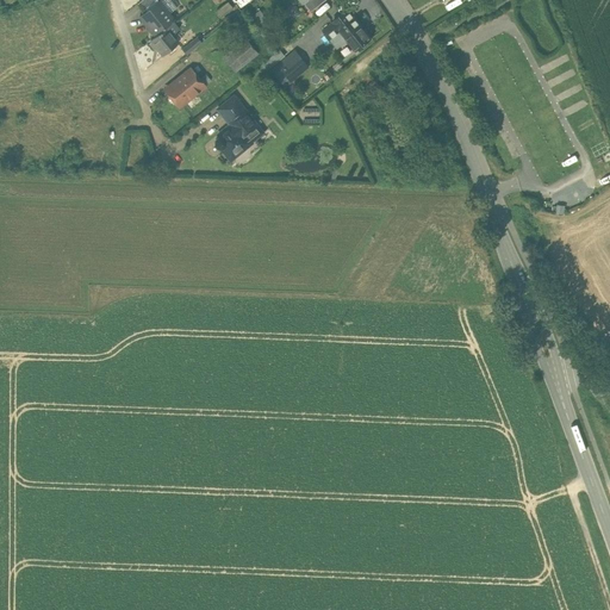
[(141,0),(138,2),(144,10),(155,0),(141,0)]
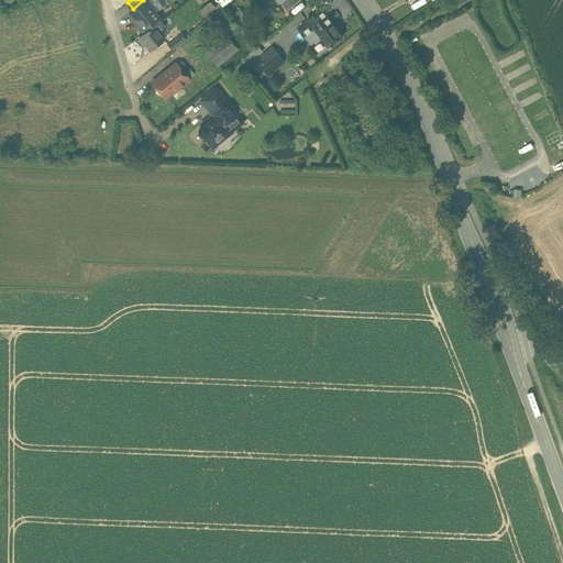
[(285,0),(282,3),(287,11),(300,0),(285,0)]
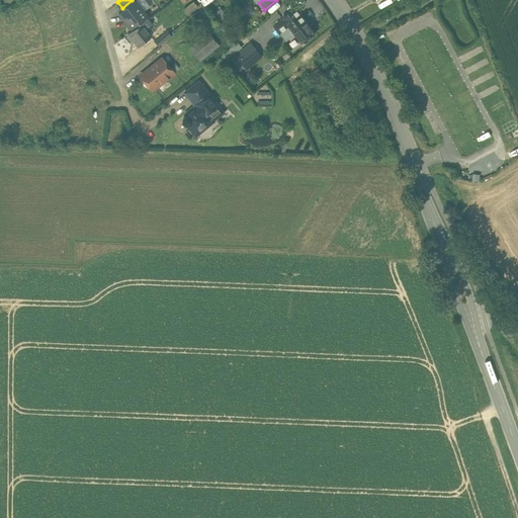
[(148,18),(135,2),(119,14),(133,30),(141,23),(148,18)]
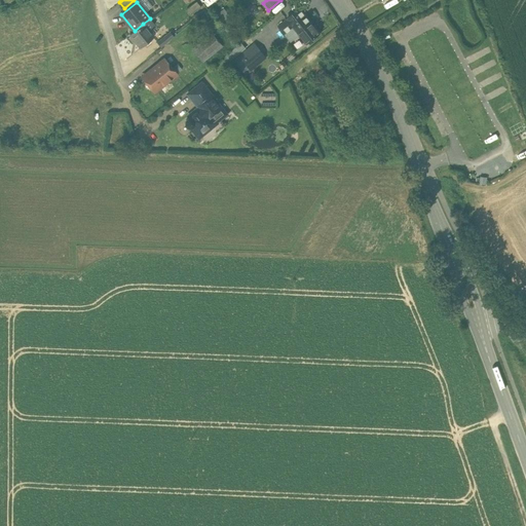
[(300,7),(287,19),(287,20),(278,26),(291,40),(312,23),(300,7)]
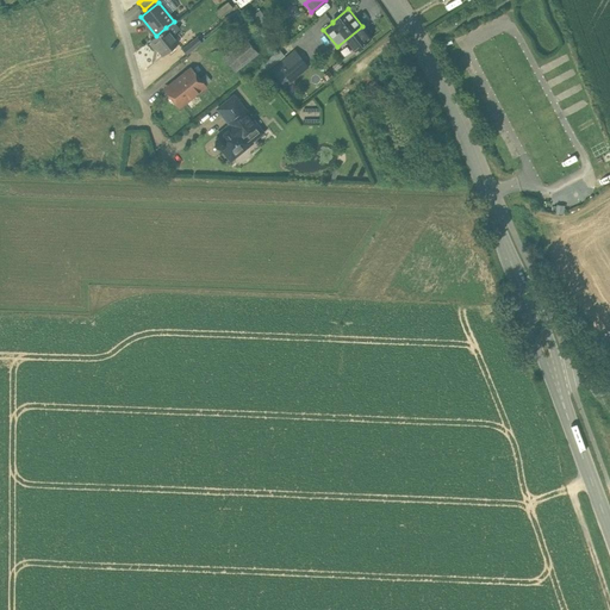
[(156,36),(150,39),(163,55),(179,43),(166,27),(156,36)]
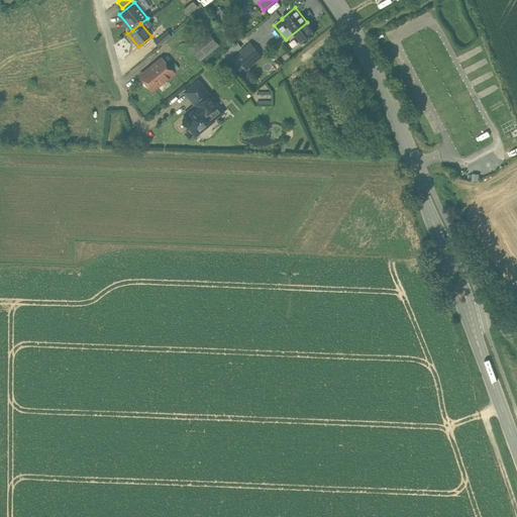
[(167,31),(154,41),(159,46),(172,36),(167,31)]
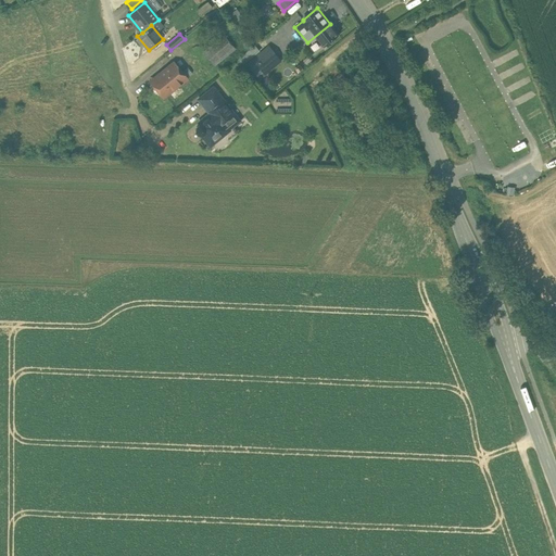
[(225,36),(203,53),(214,65),(236,48),(225,36)]
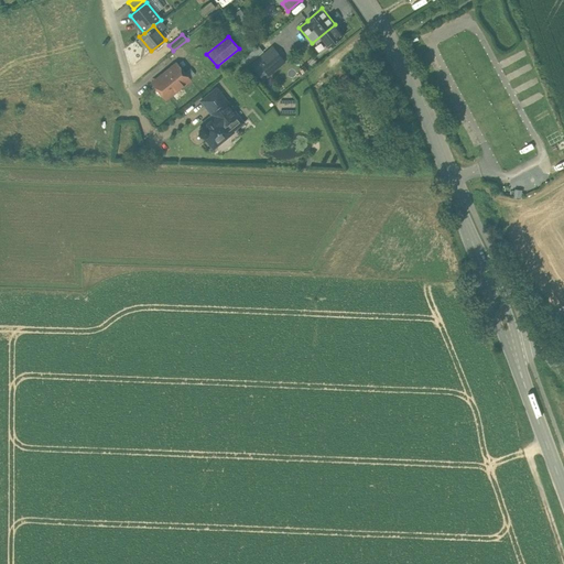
[(273,47),(252,66),(263,78),(284,61),(273,47)]
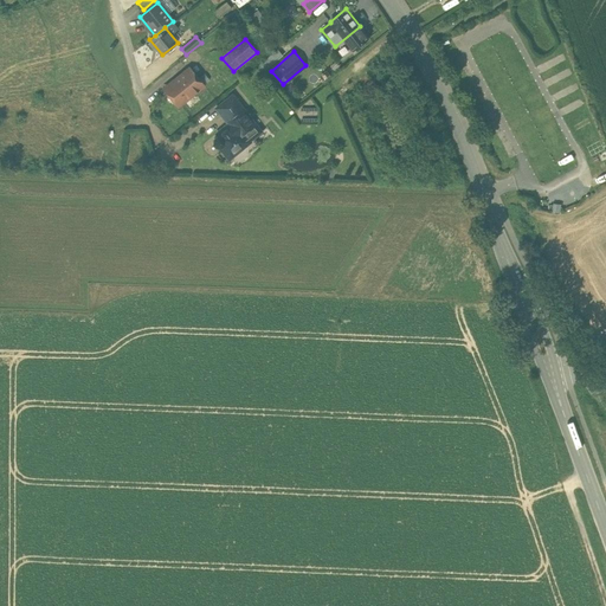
[(189,69),(180,77),(179,76),(172,81),(173,82),(166,88),(180,104),(185,101),(186,102),(193,96),(192,95),(204,85),(189,69)]
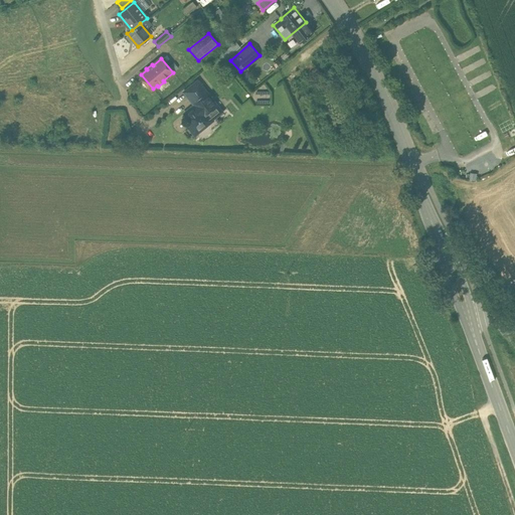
[(197,81),(184,92),(193,103),(206,93),(206,92),(197,81)]
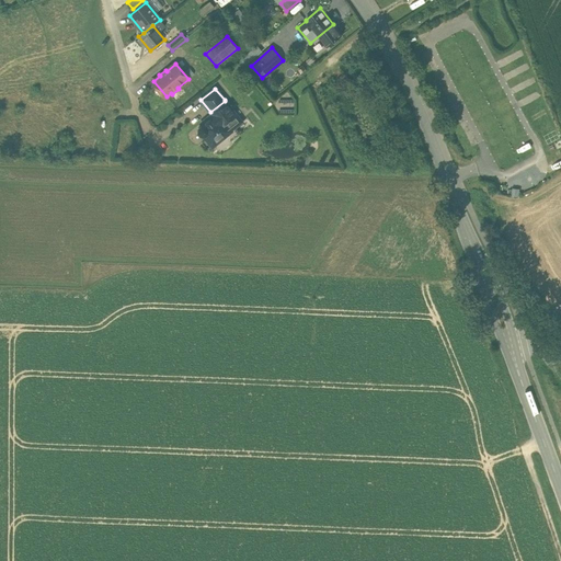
[(225,101),(210,112),(213,114),(208,116),(208,117),(208,118),(208,119),(198,128),(197,133),(201,136),(205,136),(213,146),(214,145),(216,144),(219,142),(221,140),(222,138),(227,134),(228,133),(228,132),(228,130),(228,129),(227,128),(232,124),(235,127),(243,121),(226,100),(225,100),(225,101)]
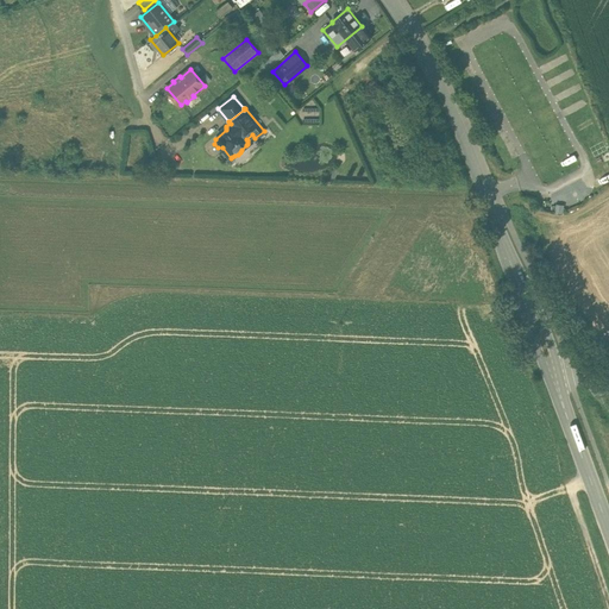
[(565,202),(556,201),(554,211),(564,212),(565,202)]
